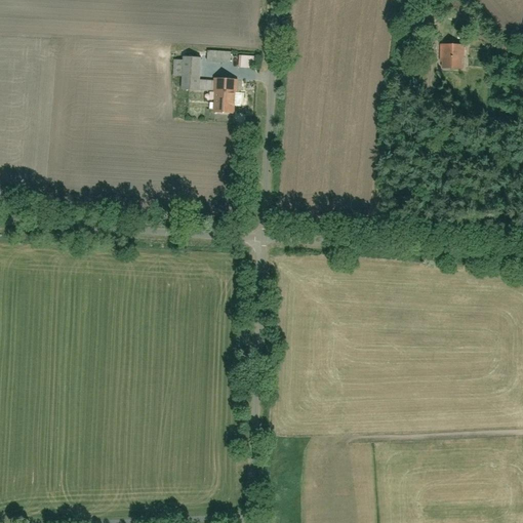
[(461,44),(440,44),(441,71),(463,71),(461,44)]
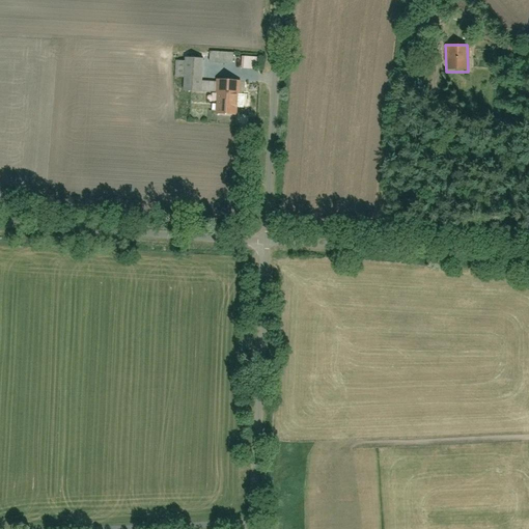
[(209,50),(209,61),(231,63),(232,51),(209,50)]
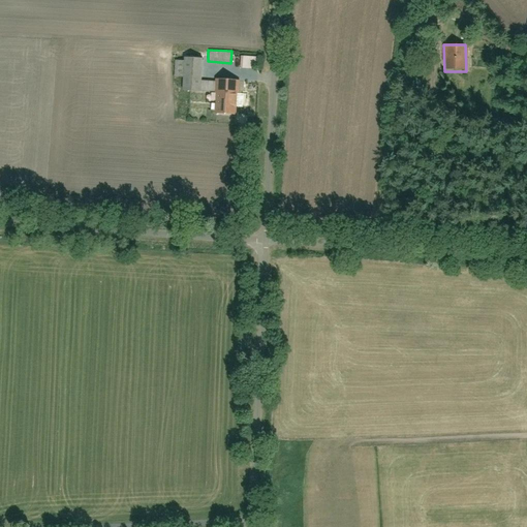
[(173,78),(182,78),(182,90),(216,91),(215,114),(236,115),(237,79),(216,78),(216,81),(200,81),(202,57),(183,56),(183,61),(174,61),(173,78)]
